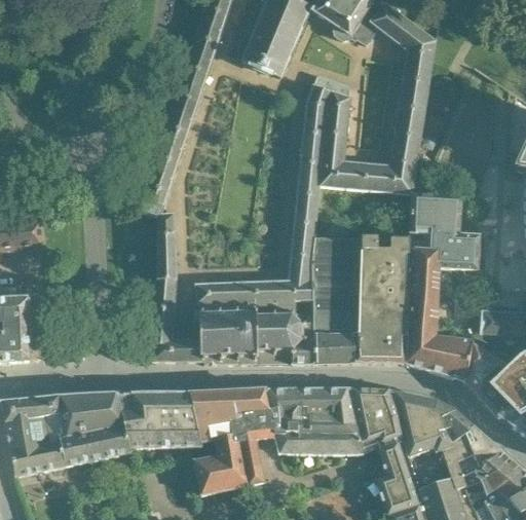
[(300,27),(304,15),(306,15),(307,12),(306,12),(310,3),(304,0),(266,0),(261,11),(260,10),(259,13),(260,13),(255,26),(254,26),(253,28),(254,28),(249,41),(248,40),(247,42),(248,43),(242,54),(241,54),(240,58),(241,58),(241,59),(249,62),(249,63),(253,65),(253,66),(266,71),(266,70),(270,72),(270,71),(279,75),(280,73),(282,73),(283,71),(282,71),(286,60),(287,60),(288,58),(287,58),(292,44),(293,45),(295,42),(294,42),(298,30),(300,30),(301,28),(300,27)]
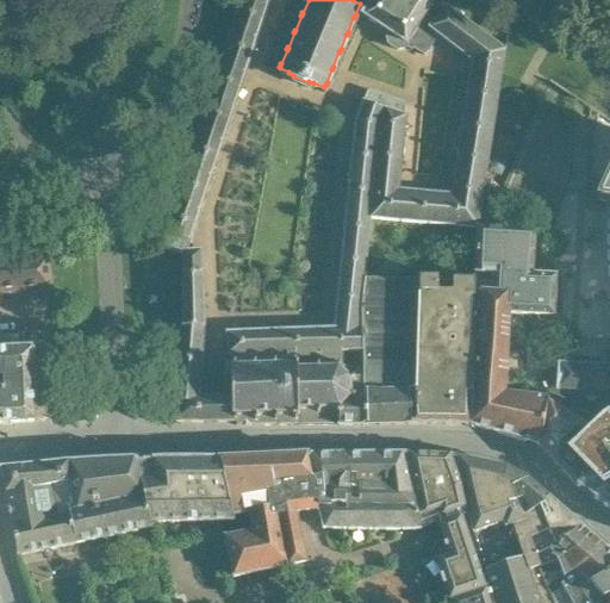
[(425,10),(431,0),(367,0),(361,8),(388,26),(386,30),(387,38),(396,44),(404,43),(405,41),(411,44),(412,42),(424,50),(437,30),(429,23),(435,17),(425,10)]
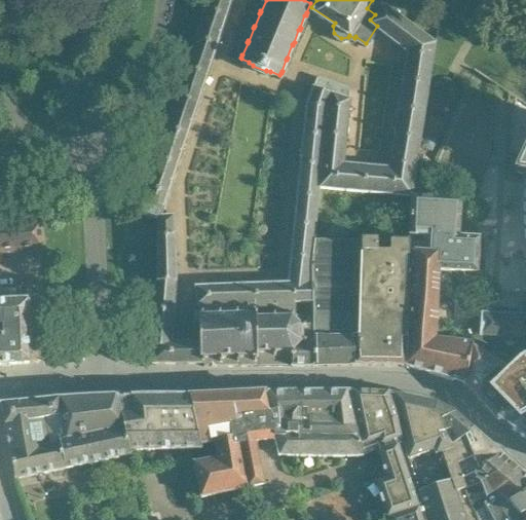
[(436,38),(384,1),(375,14),(370,20),(377,26),(407,47),(434,52),(436,38)]
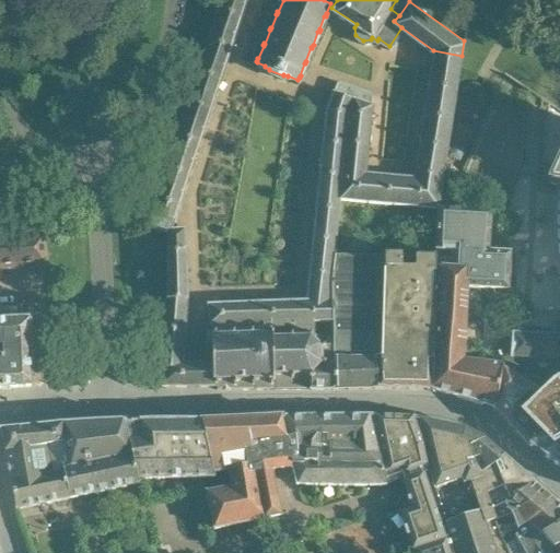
[(456,85),(459,63),(462,56),(433,50),(429,81),(456,85)]
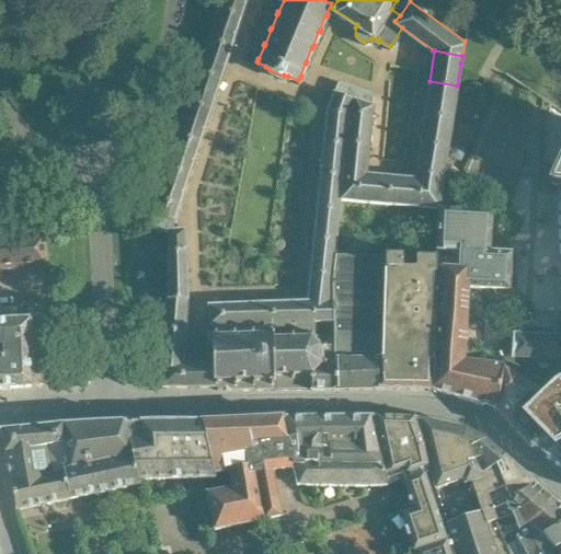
[(215,90),(226,59),(204,52),(194,83),(215,90)]
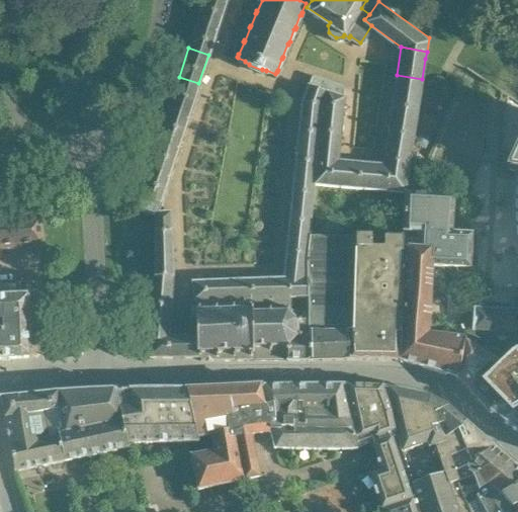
[(343,84),(341,80),(314,72),(312,73),(309,82),(308,82),(326,89),(343,95),(343,94),(343,84)]
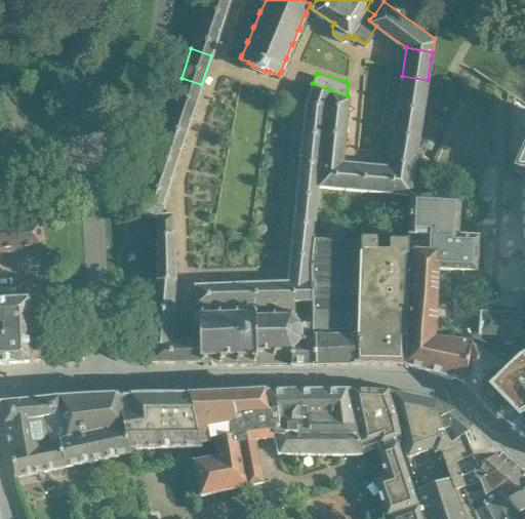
[(423,108),(428,80),(402,76),(398,104),(423,108)]
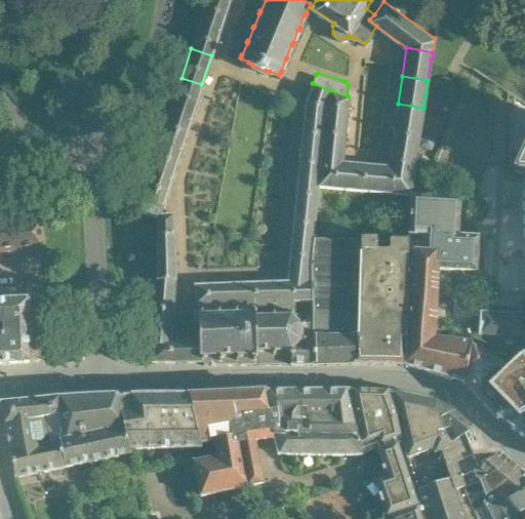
[(524,98),(517,93),(516,95),(470,76),(427,172),(482,197),(482,297),(524,305),(524,98)]
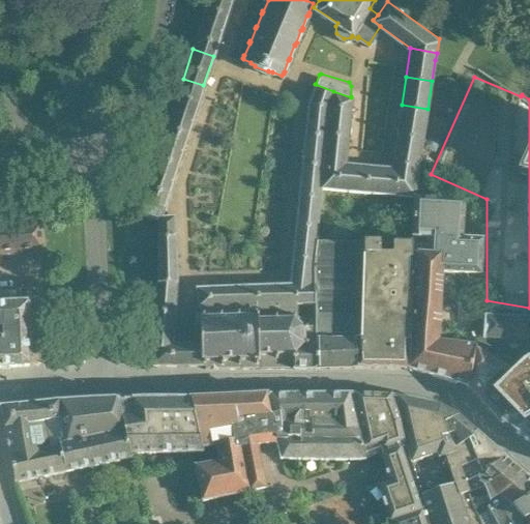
[(194,114),(203,85),(183,79),(173,108),(194,114)]
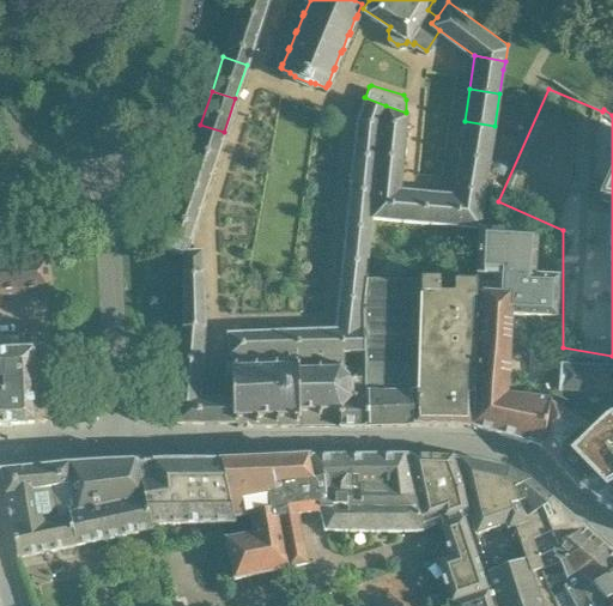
[(380,134),(386,105),(364,97),(356,117),(354,132),(380,134)]
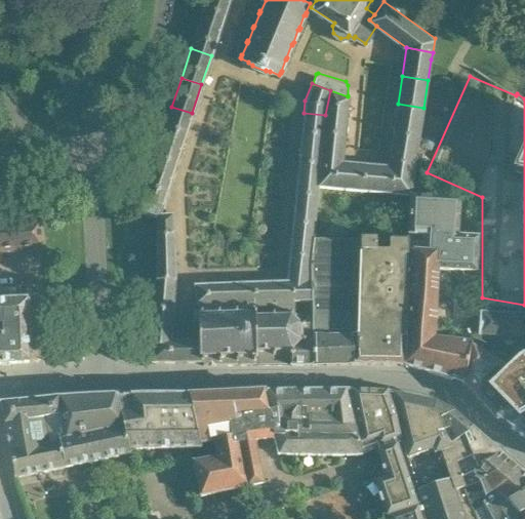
[(345,131),(348,96),(330,90),(325,115),(324,129),(345,131)]
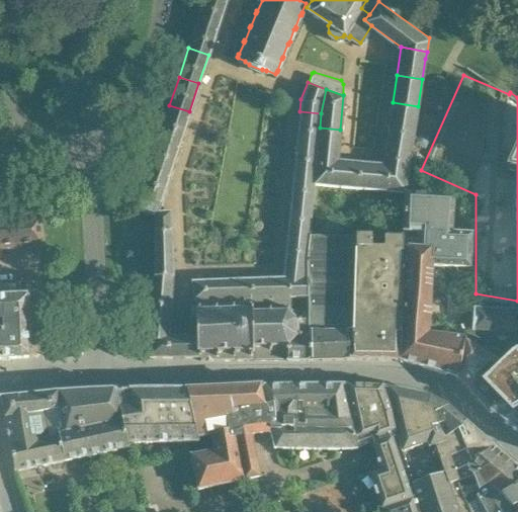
[(414,133),(418,106),(393,102),(389,129),(414,133)]
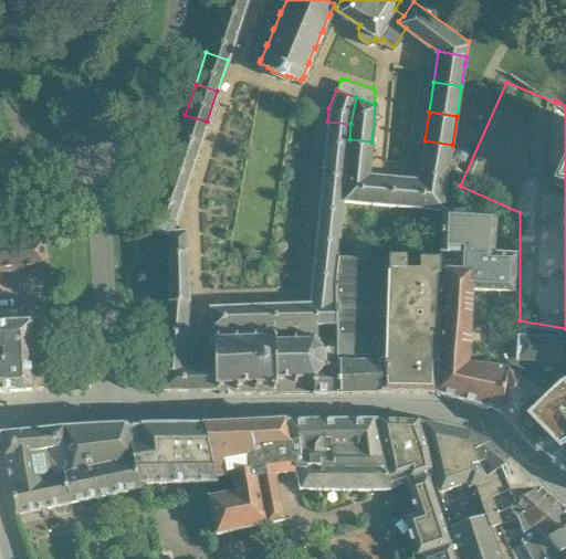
[(347,157),(349,139),(350,124),(327,122),(324,154),(347,157)]
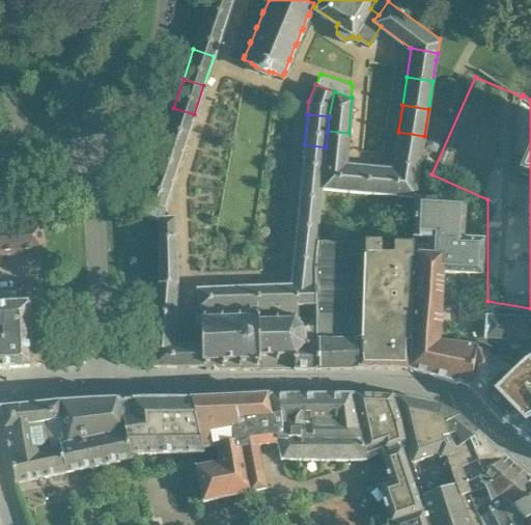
[(345,161),(348,133),(328,131),(326,147),(323,177),(322,185),(337,187),(340,162),(345,161)]
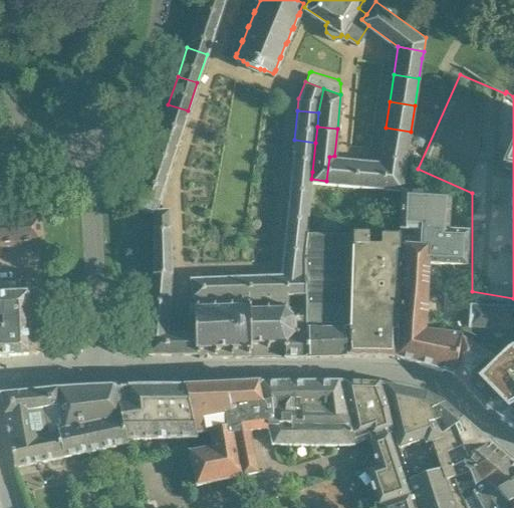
[(407,159),(411,132),(386,128),(380,155),(407,159)]
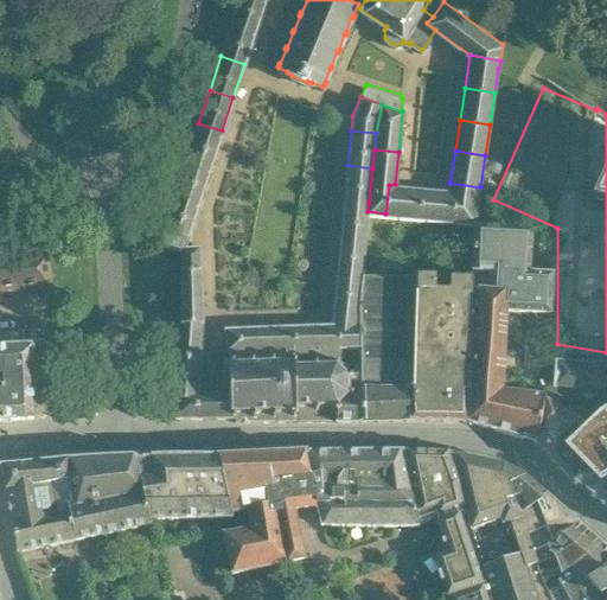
[(198,202),(210,166),(186,159),(176,193),(198,202)]
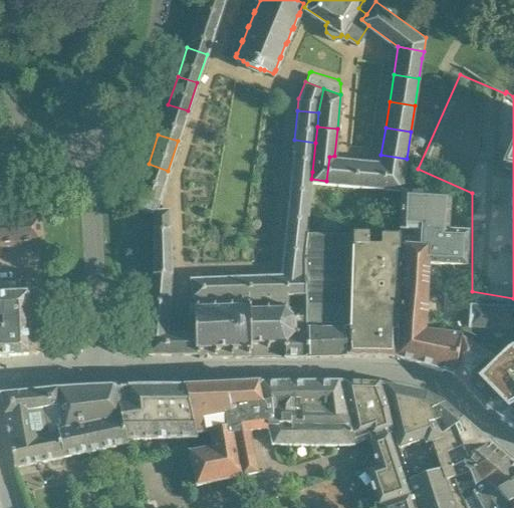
[(312,172),(315,143),(294,140),(291,170),(312,172)]
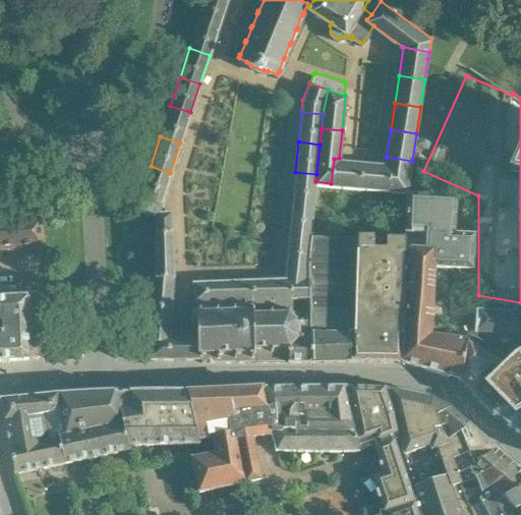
[(407,190),(412,161),(386,157),(386,162),(392,163),(389,188),(406,190),(407,190)]
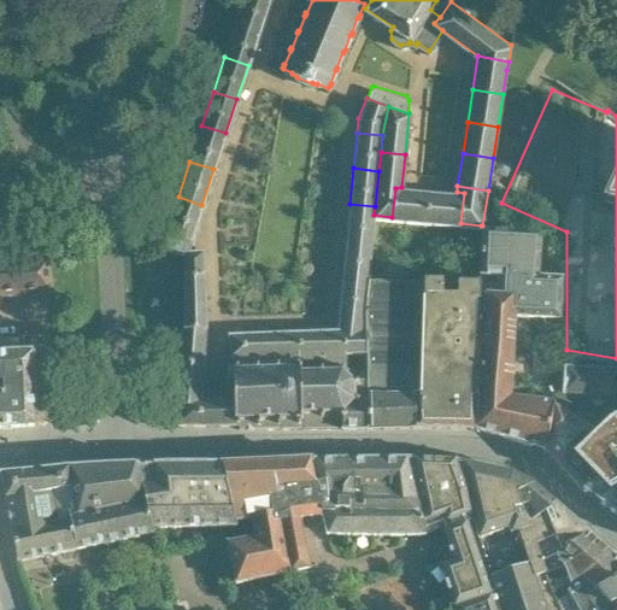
[(427,220),(429,189),(401,187),(395,188),(392,217),(427,220)]
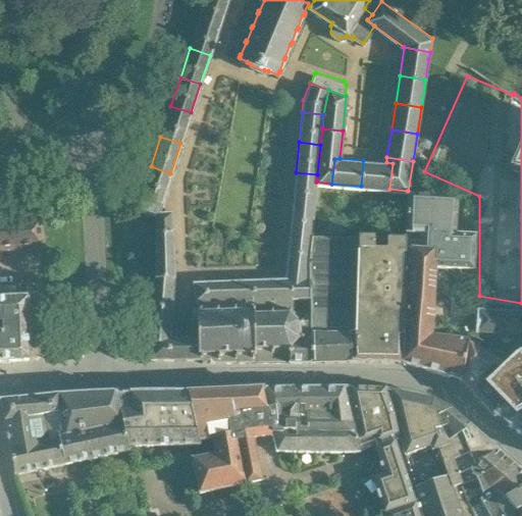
[(389,189),(393,163),(386,162),(363,160),(361,186),(389,189)]
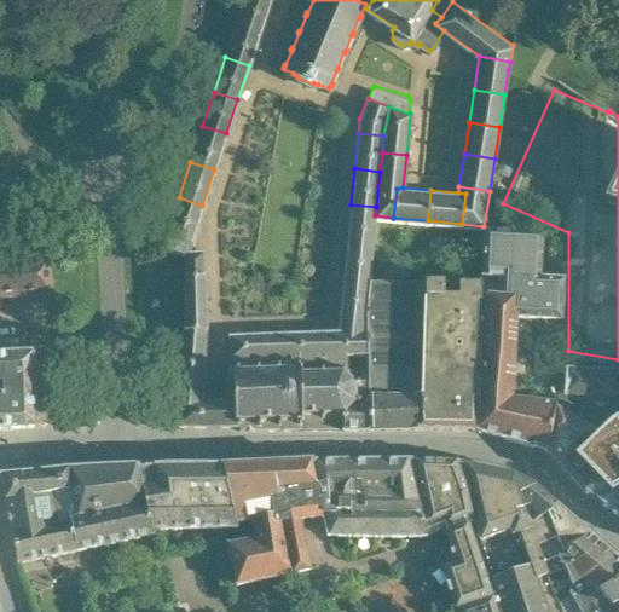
[(187,249),(202,206),(179,197),(168,229),(166,243),(184,250),(187,249)]
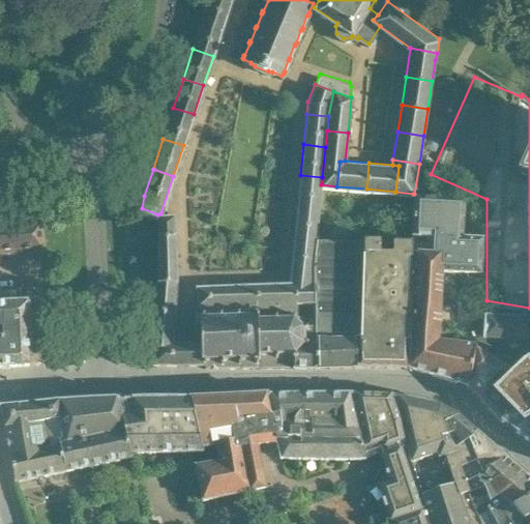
[(319,208),(321,184),(322,177),(300,175),(298,206),(319,208)]
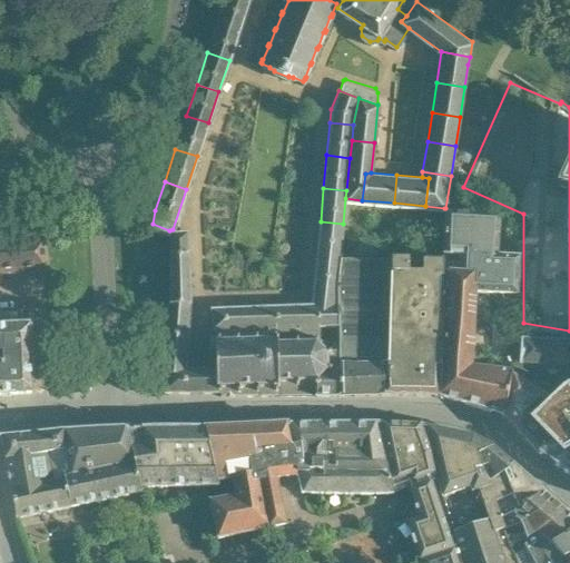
[(495,245),(499,210),(445,208),(444,208),(443,250),(467,252),(467,250),(497,253),(497,252),(507,253),(508,246),(495,245)]
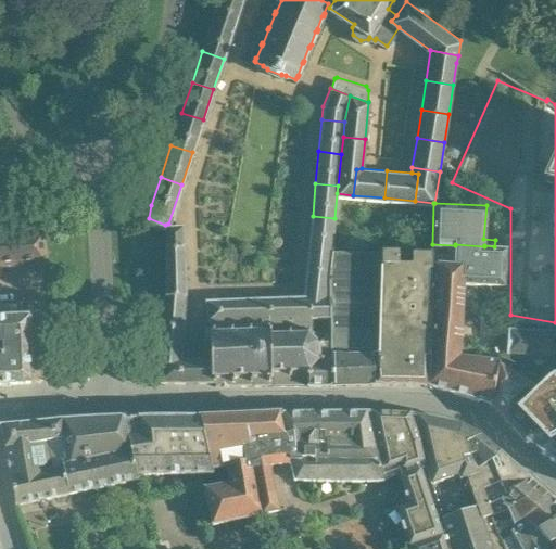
[(331,251),(335,218),(313,216),(310,249),(331,251)]
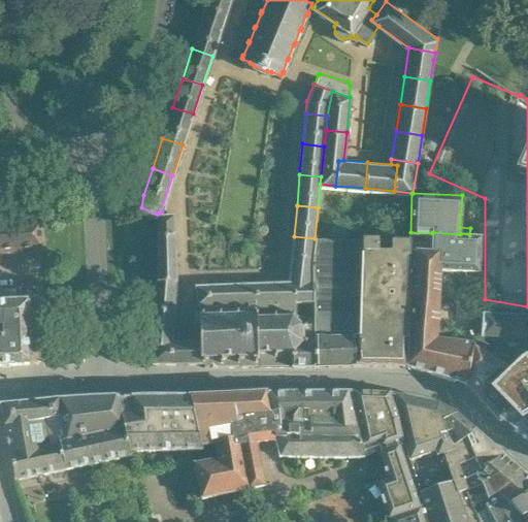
[(158,232),(157,278),(175,278),(174,233),(173,213),(160,213),(159,214),(158,232)]
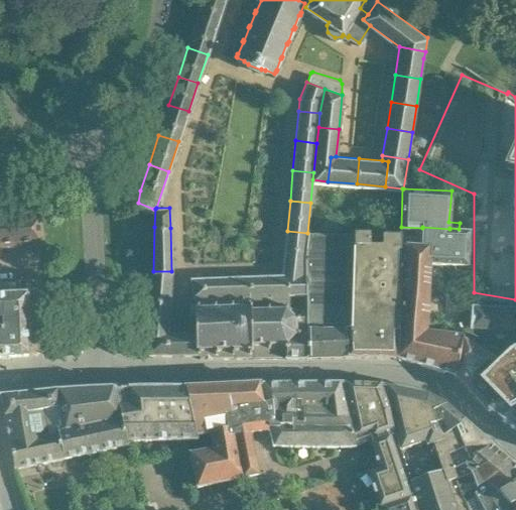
[(0,242),(43,240),(44,240),(40,211),(0,213),(0,242)]
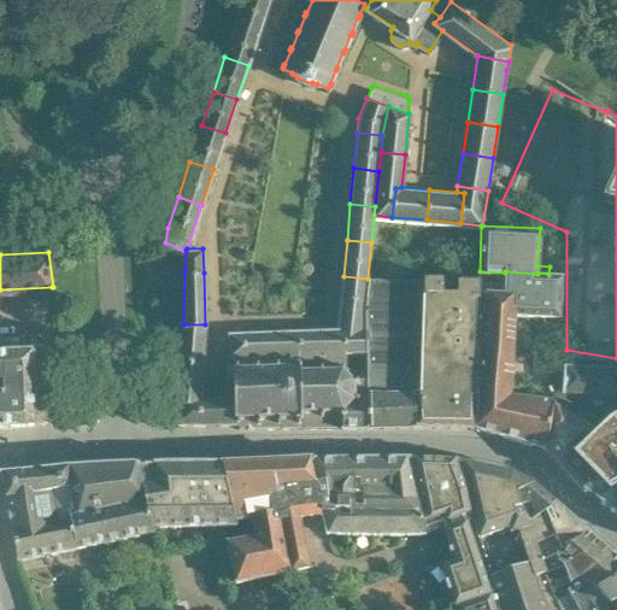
[(558,314),(562,282),(563,268),(550,267),(548,274),(538,273),(538,274),(505,271),(505,273),(504,294),(512,294),(511,311),(512,311),(558,314)]
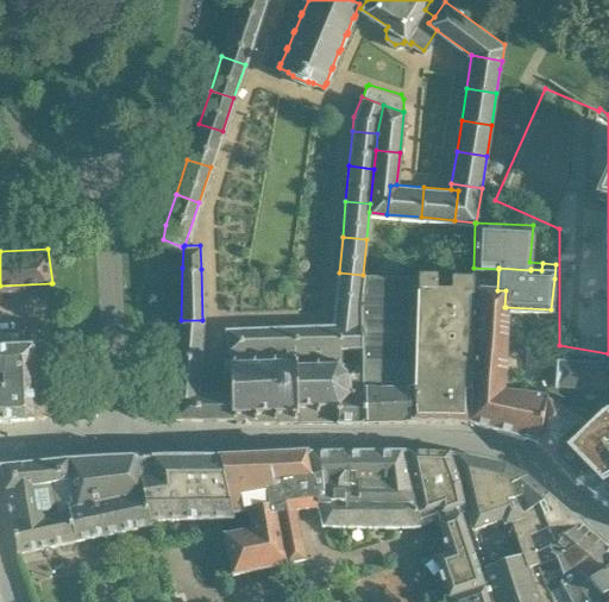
[(471,338),(473,275),(464,275),(464,265),(418,264),(418,274),(414,419),(466,418),(472,338),(471,338)]
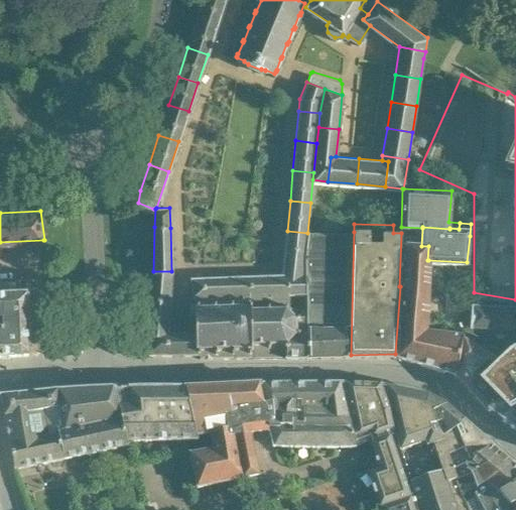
[(421,246),(422,228),(401,227),(401,233),(399,286),(400,286),(427,288),(428,260),(427,260),(428,246),(421,246)]
